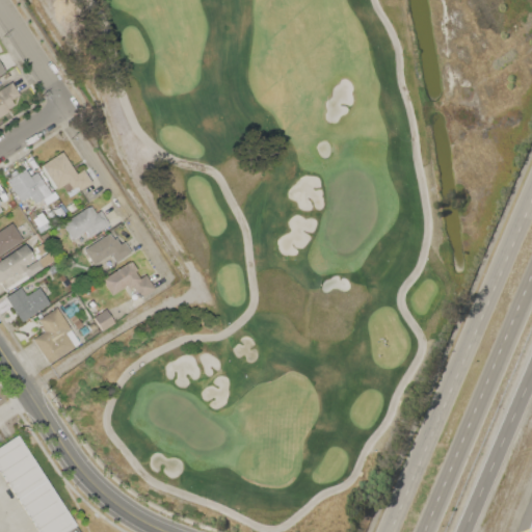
[(0,114),(0,88),(10,81),(19,94),(10,99),(14,104),(6,108),(7,110),(0,114)]
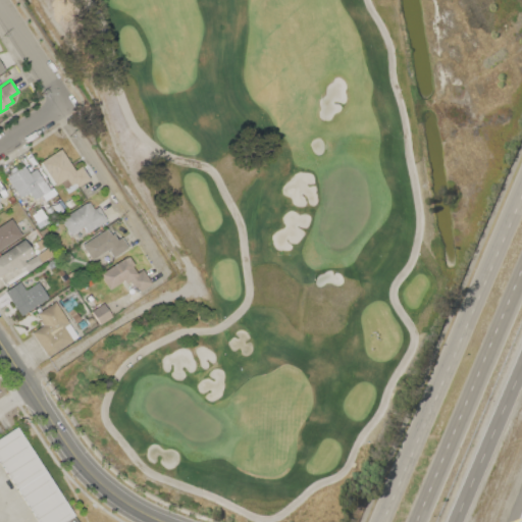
[(40,162),(60,149),(74,170),(82,165),(90,178),(77,187),(74,183),(70,185),(66,178),(55,186),(40,162)]
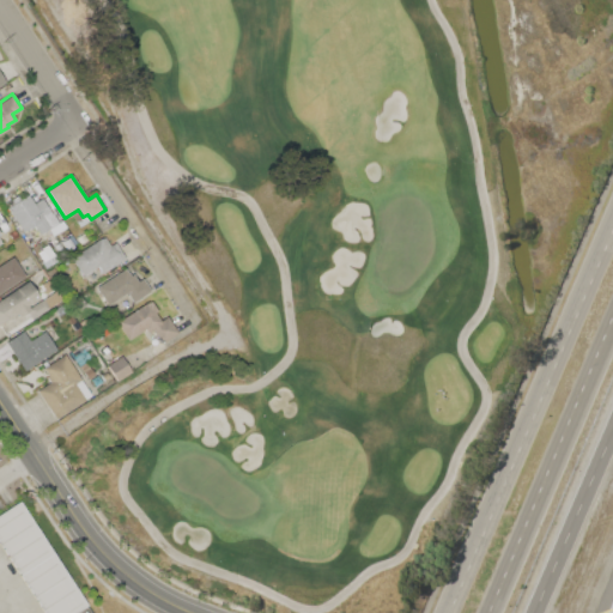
[(7,207),(28,194),(34,204),(42,199),(47,206),(59,224),(40,235),(34,225),(23,232),(7,207)]
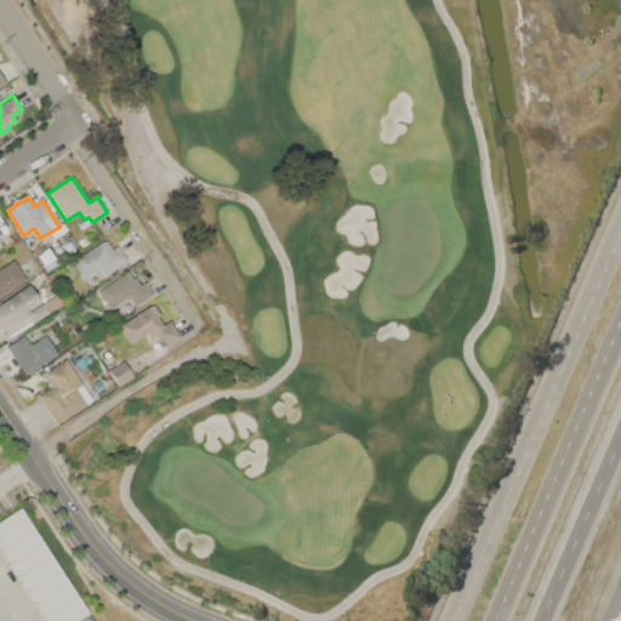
[(72,261),(102,240),(102,243),(106,240),(112,249),(117,245),(127,261),(103,277),(98,269),(92,274),(84,280),(72,261)]
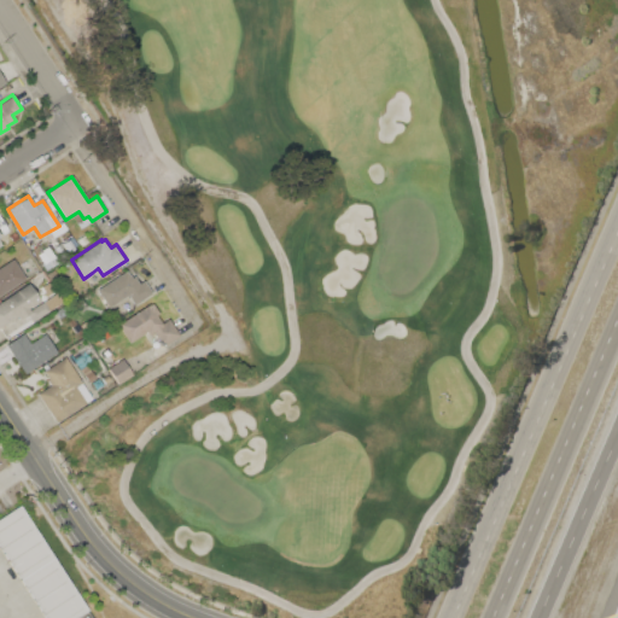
[(0,267),(13,258),(27,279),(0,295),(0,267)]
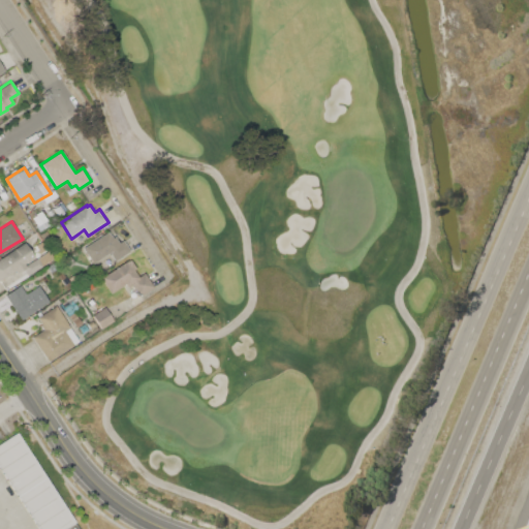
[(83,248),(109,231),(113,238),(115,236),(119,243),(123,240),(130,251),(116,260),(110,252),(93,263),(83,248)]
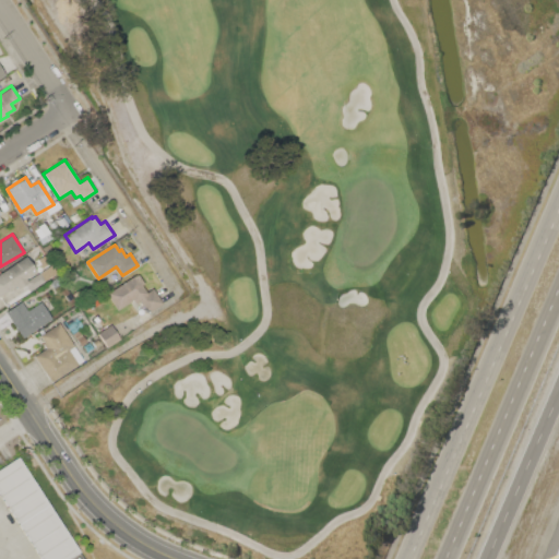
[(0,272),(26,257),(37,274),(38,273),(45,282),(19,298),(13,289),(16,288),(14,285),(0,294),(0,272)]
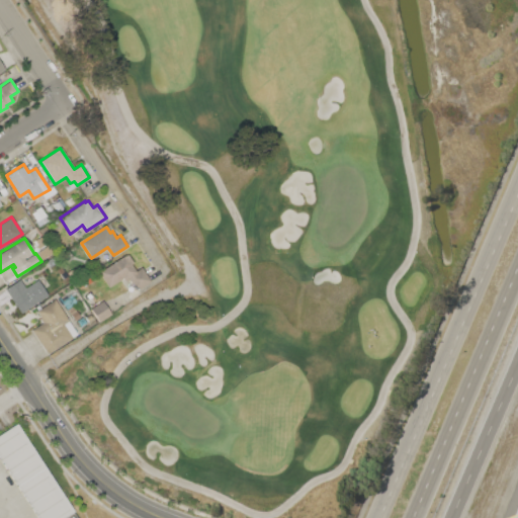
[(98,272),(124,255),(125,256),(127,254),(134,263),(131,264),(136,271),(142,267),(151,281),(137,290),(128,278),(124,280),(122,277),(108,287),(98,272)]
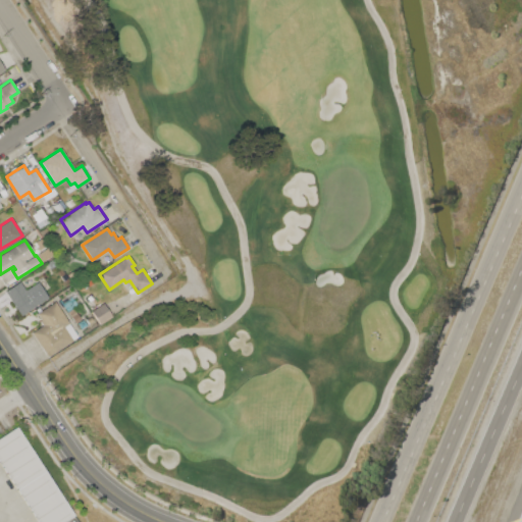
[(6,292),(19,283),(24,291),(38,282),(48,298),(27,311),(25,310),(20,314),(6,292)]
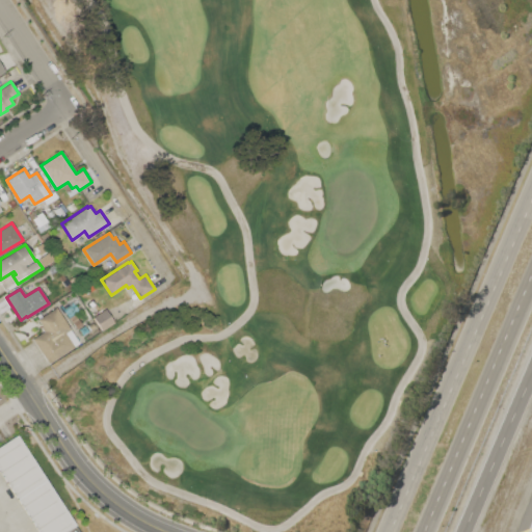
[(49,363),(32,338),(43,331),(40,326),(42,325),(37,319),(56,308),(79,343),(49,363)]
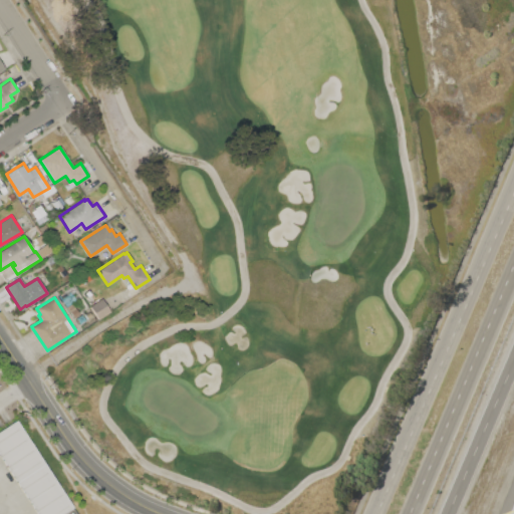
[(89,306),(101,298),(110,311),(98,319),(89,306)]
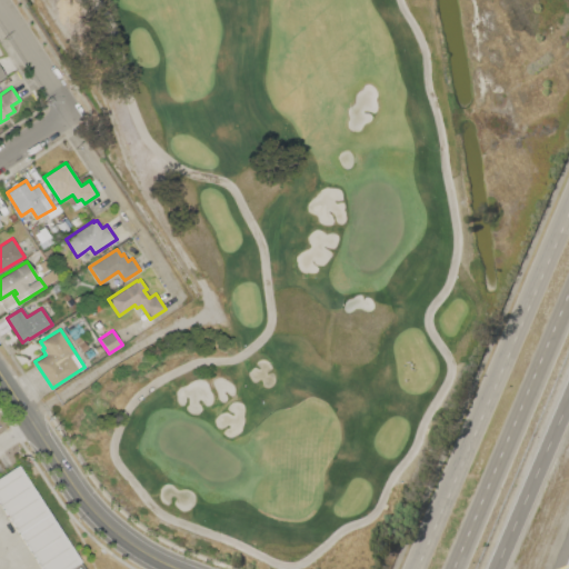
[(69,568),(41,568),(0,503),(0,476),(19,465),(80,562),(69,568)]
